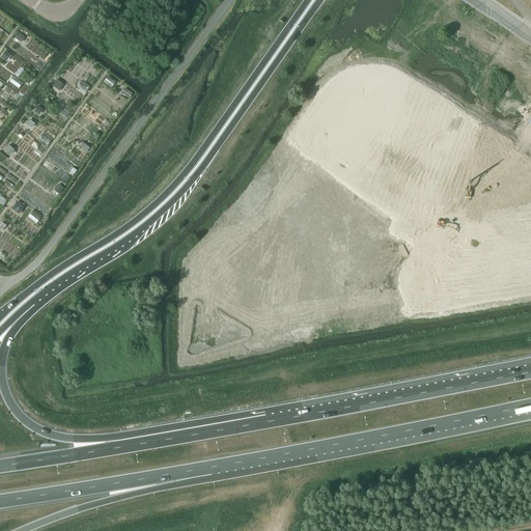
[(18,33),(14,38),(19,43),(24,37),(18,33)]
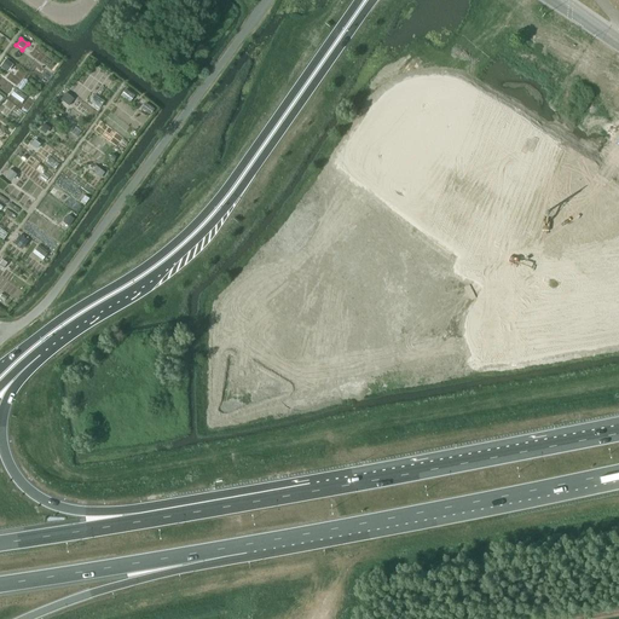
[(5,59),(0,67),(6,71),(11,64),(5,59)]
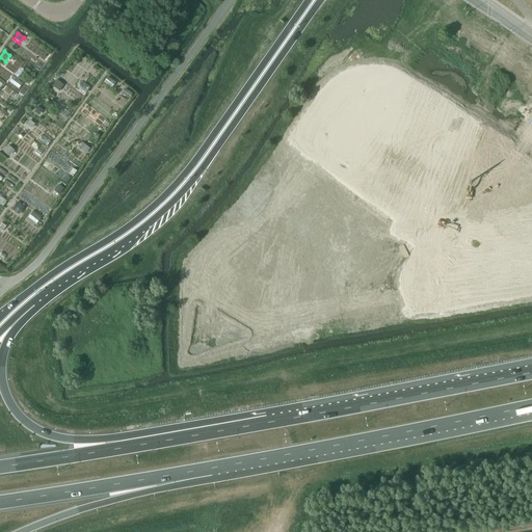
[(56,80),(52,86),(59,91),(63,85),(56,80)]
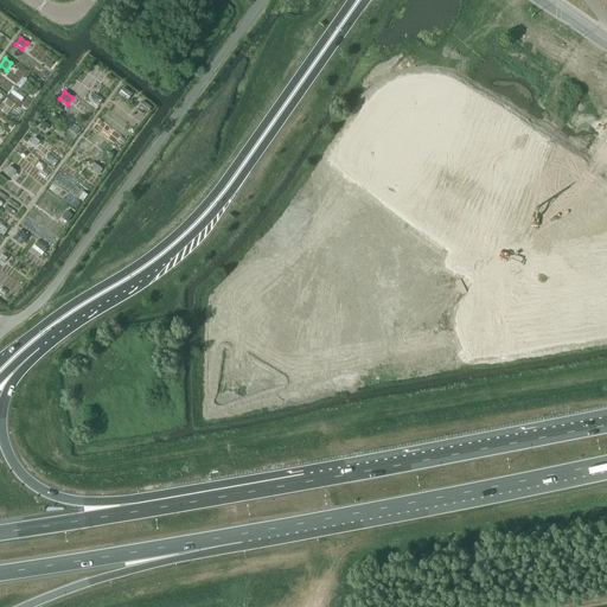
[(147,114),(151,108),(142,101),(139,107),(147,114)]
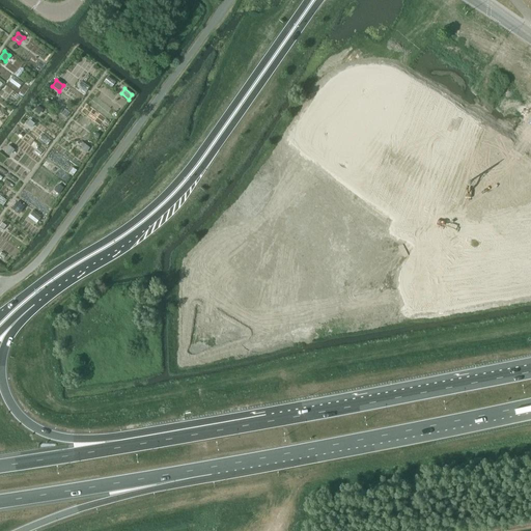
[(39,115),(43,110),(37,106),(33,112),(39,115)]
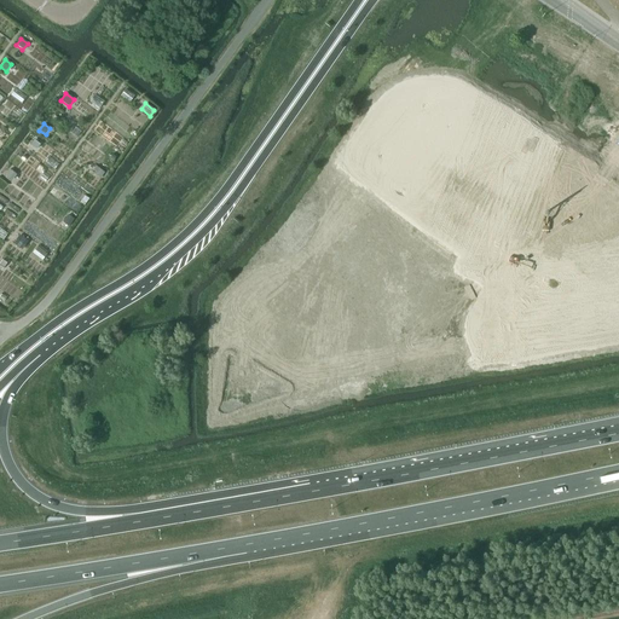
[(50,157),(45,163),(55,171),(58,165),(50,157)]
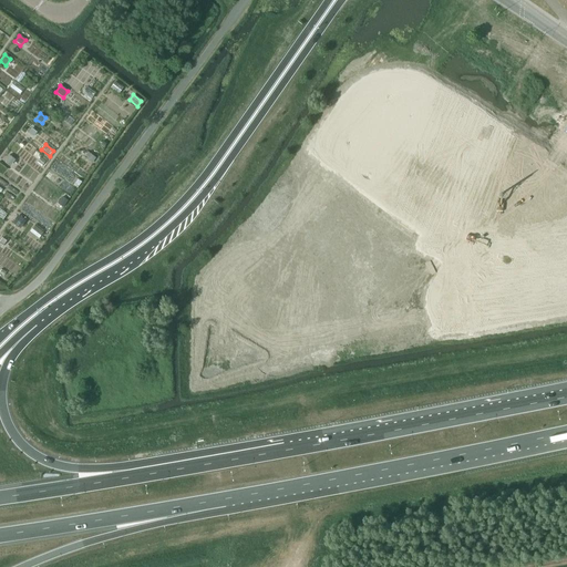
[(88,157),(86,160),(92,164),(96,158),(88,153),(85,156),(88,157)]
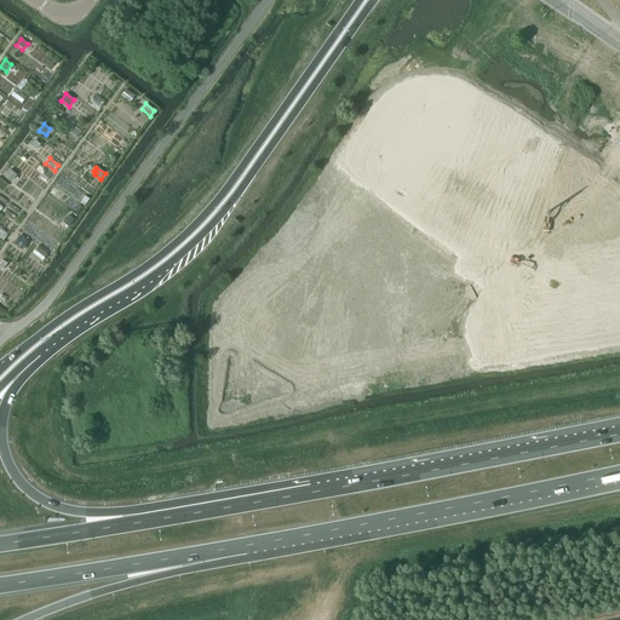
[(6,178),(11,182),(17,176),(10,170),(6,174),(7,176),(6,178)]
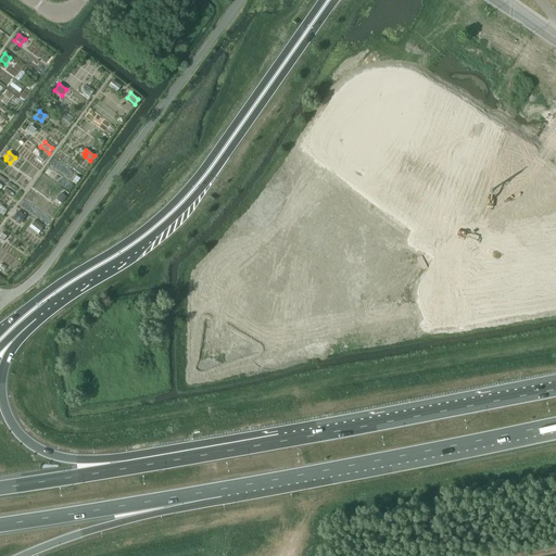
[(76,176),(72,181),(76,185),(80,179),(76,176)]
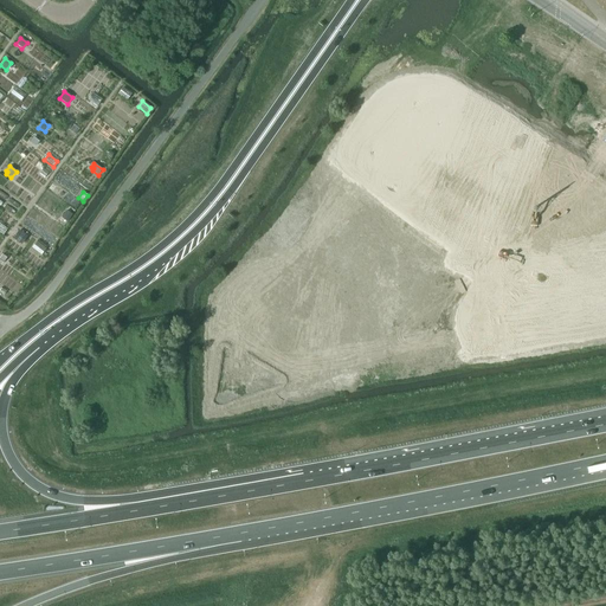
[(66,212),(62,219),(68,223),(72,216),(66,212)]
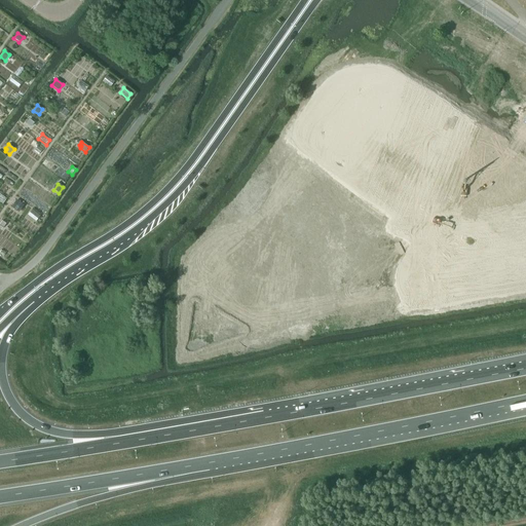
[(16,200),(11,208),(16,212),(22,204),(16,200)]
